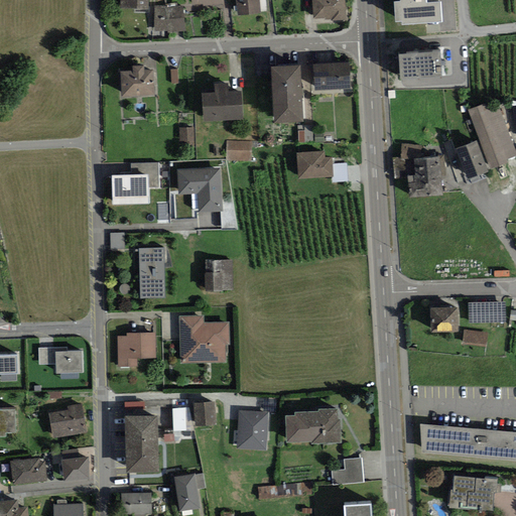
[(120,0),(120,9),(128,9),(148,10),(147,0),(120,0)]
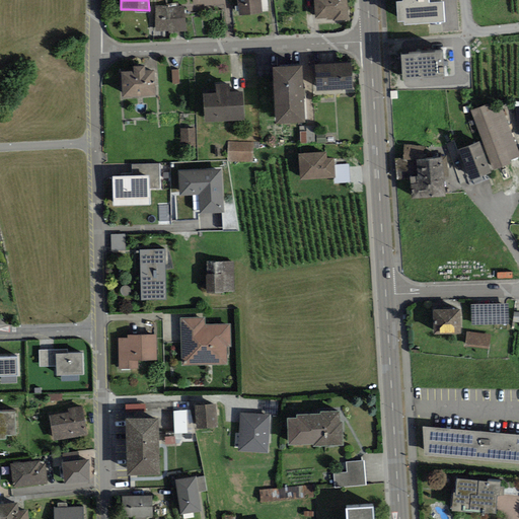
[(237,0),(239,16),(263,13),(261,0),(237,0)]
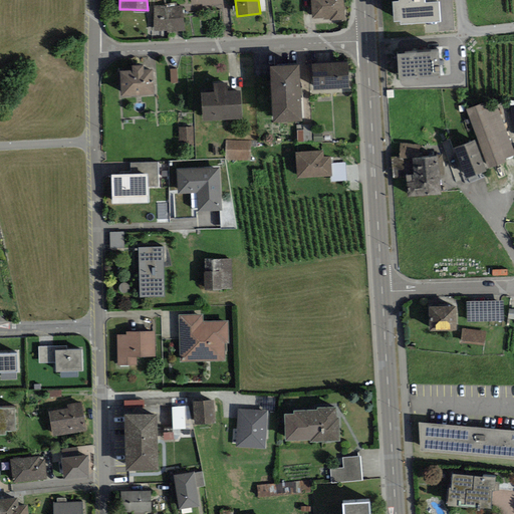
[(344,19),(344,17),(343,0),(310,0),(311,18),(323,18),(323,20),(330,20),(330,21),(344,21),(344,19)]
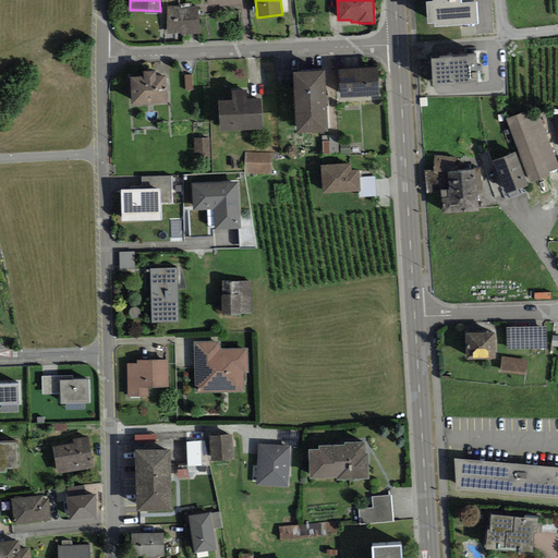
[(425,0),(427,24),(434,24),(434,27),(478,24),(477,2),(474,2),(474,0),(425,0)]
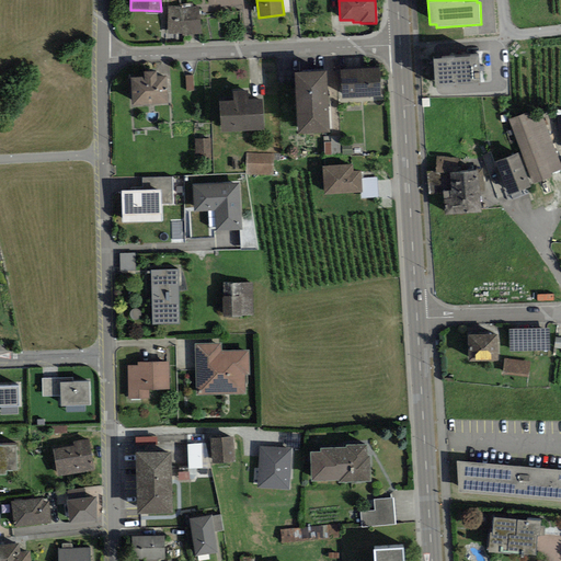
[(168,7),(168,34),(183,33),(183,35),(203,34),(198,7),(181,9),(181,6),(168,7)]
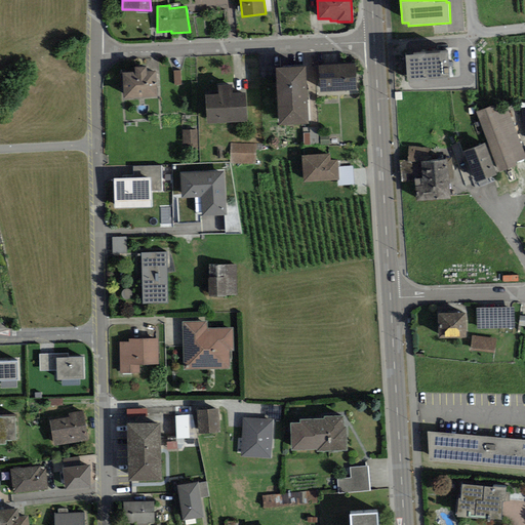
[(407,82),(449,79),(447,52),(405,55),(407,82)]
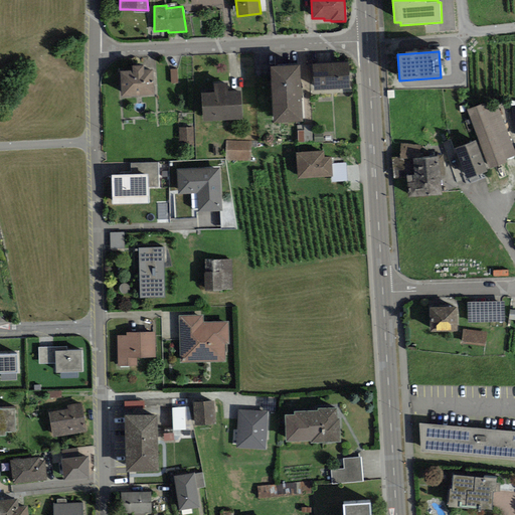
[(348,62),(312,64),(314,91),(349,89),(348,62)]
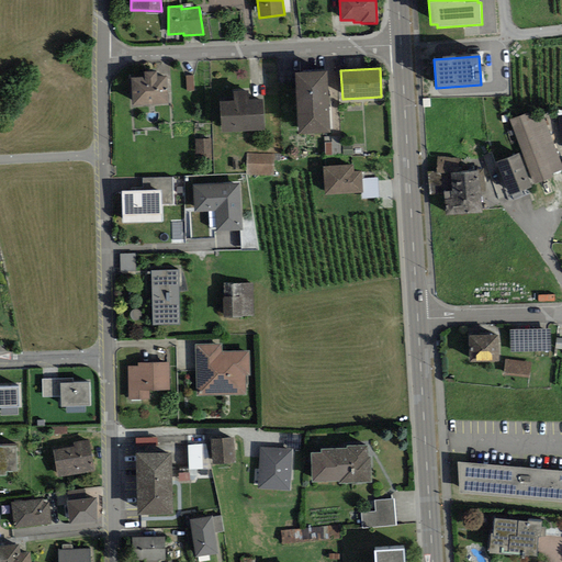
[(133,108),(169,105),(167,76),(157,77),(156,71),(144,72),(145,77),(131,78),(133,108)]
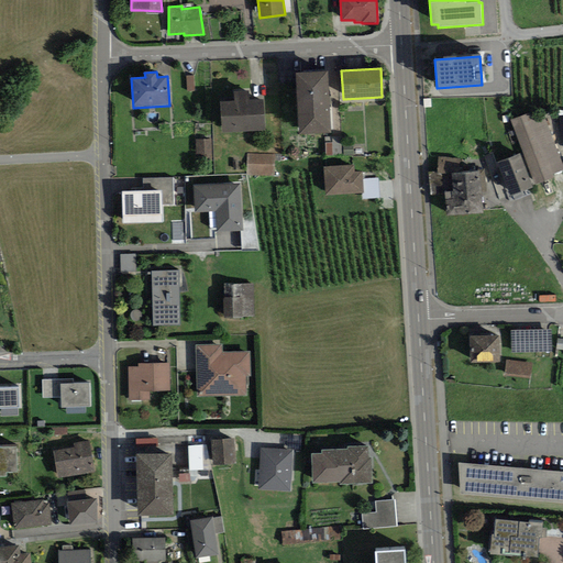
[(299,135),(331,133),(328,72),(296,73),(299,135)]
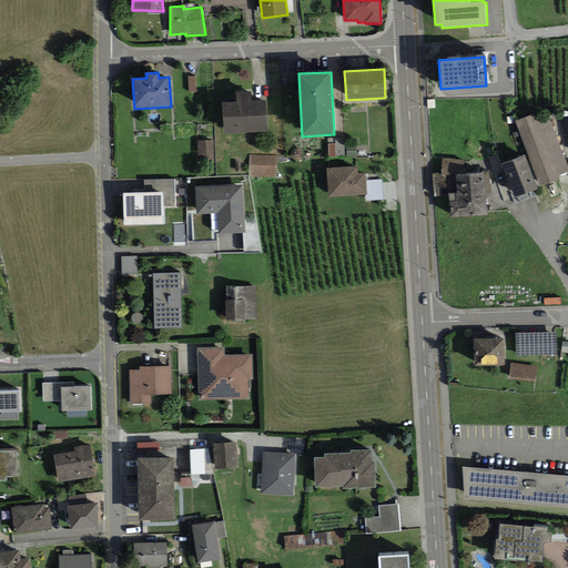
[(224,134),(267,132),(266,101),(251,102),(251,92),(236,92),(236,102),(223,103),(224,134)]
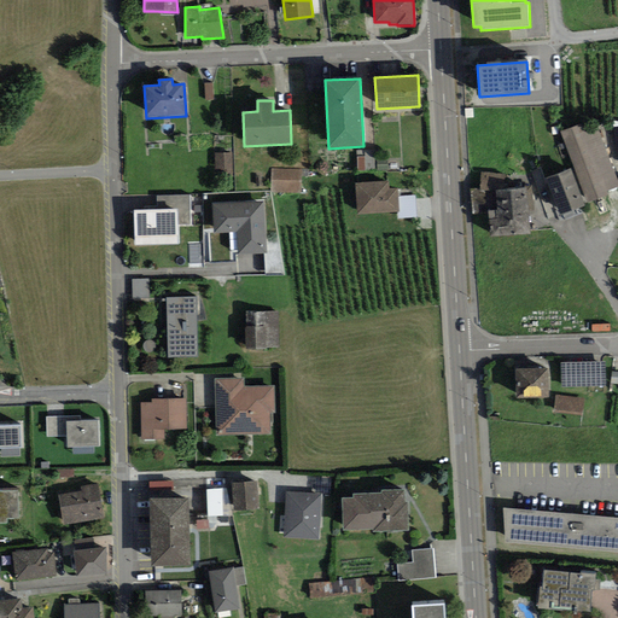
[(617,185),(593,120),(560,132),(588,203),(610,194),(607,191),(617,186),(617,185)]
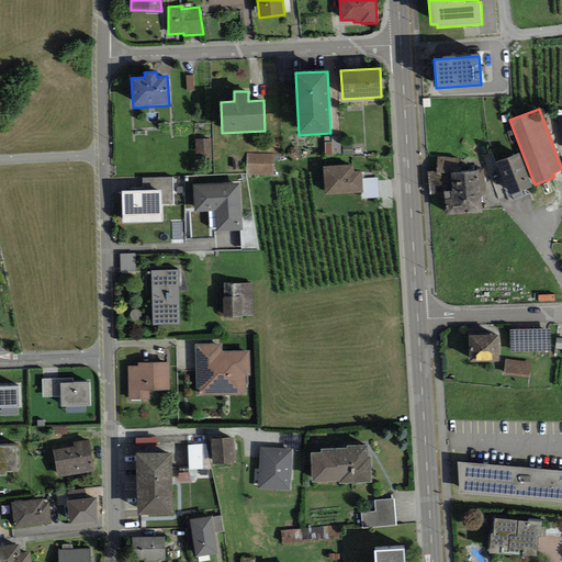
[(212,138),(194,138),(194,158),(212,158),(212,138)]
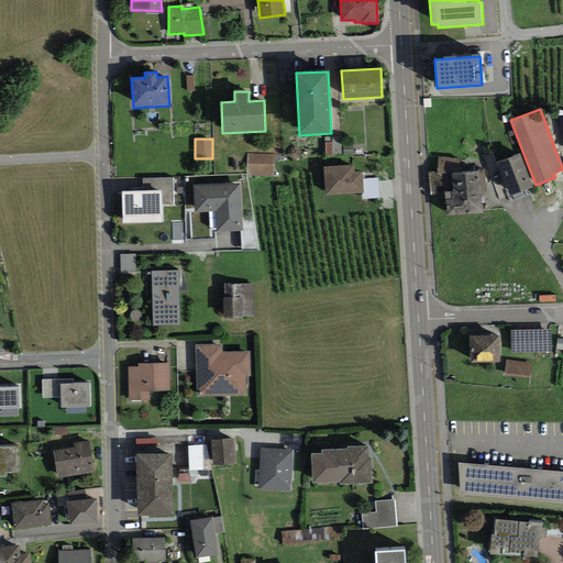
[(275,154),(247,154),(246,175),(275,176),(275,154)]
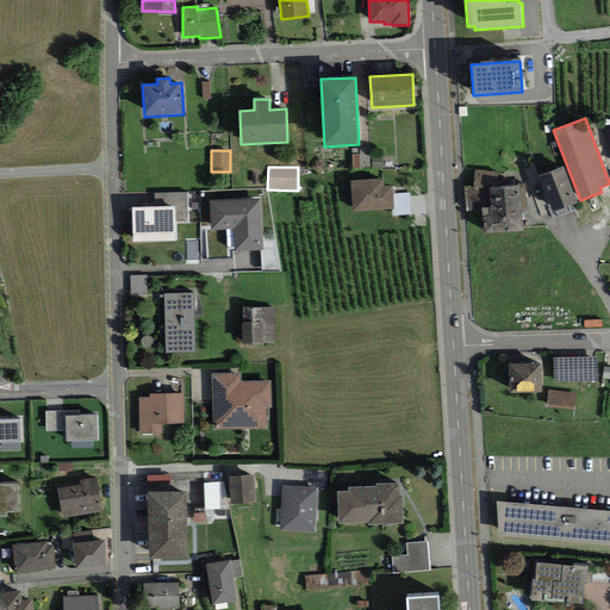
[(578,204),(562,167),(539,176),(554,213),(578,204)]
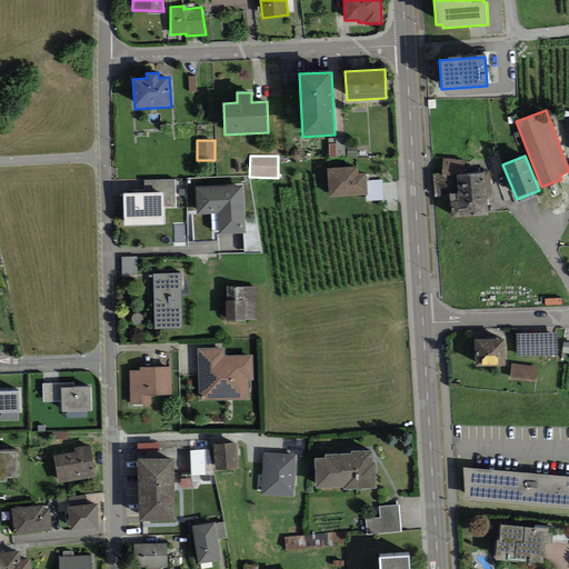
[(465,161),(442,159),(442,172),(441,176),(457,176),(463,175),(465,161)]
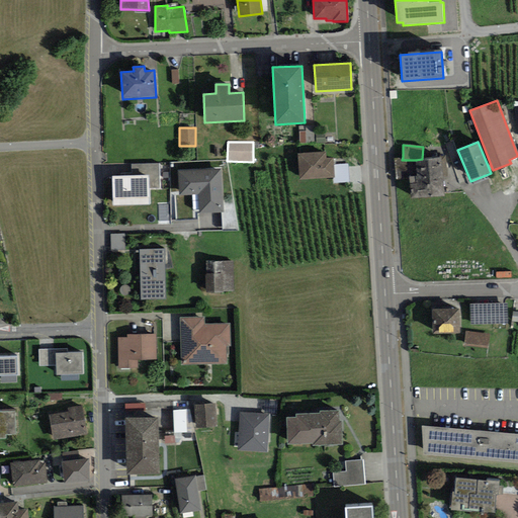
[(299,180),(334,178),(333,158),(326,158),(326,152),(297,153),(299,180)]
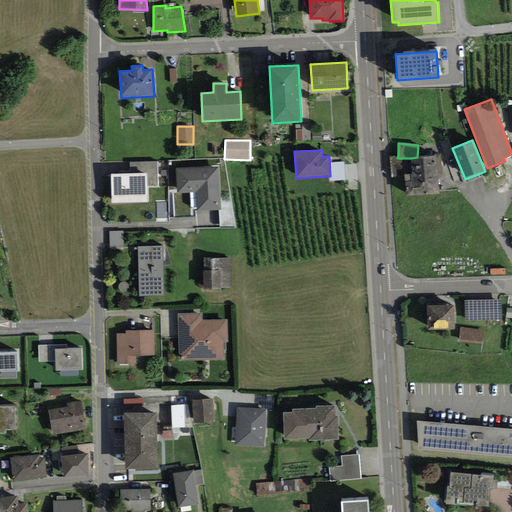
[(412,173),(411,158),(397,158),(398,155),(390,157),(391,179),(405,177),(404,174),(412,173)]
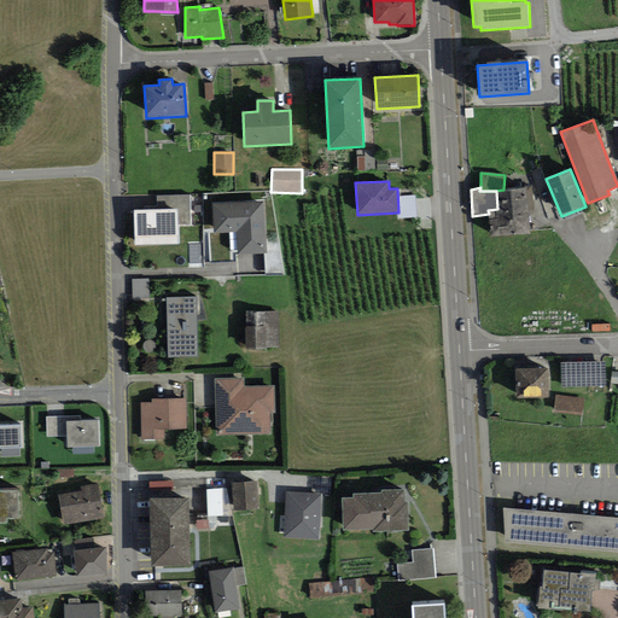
[(534,187),(525,188),(503,190),(496,191),(497,209),(488,210),(489,214),(490,238),(529,234),(529,228),(528,211),(535,211),(534,187)]
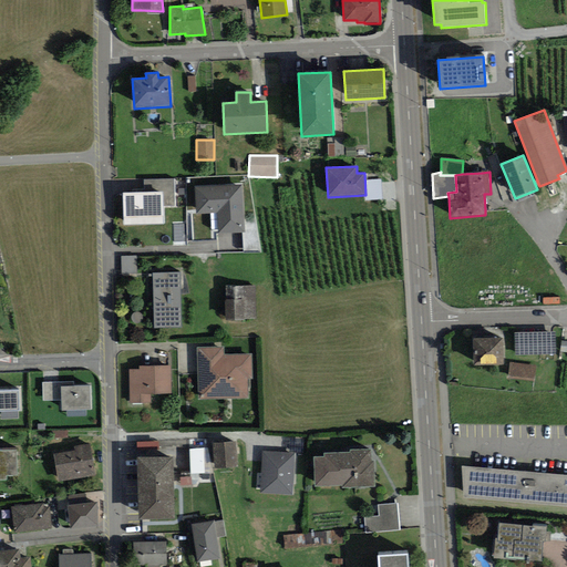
[(144,179),(144,193),(163,192),(163,207),(176,207),(175,179),(144,179)]
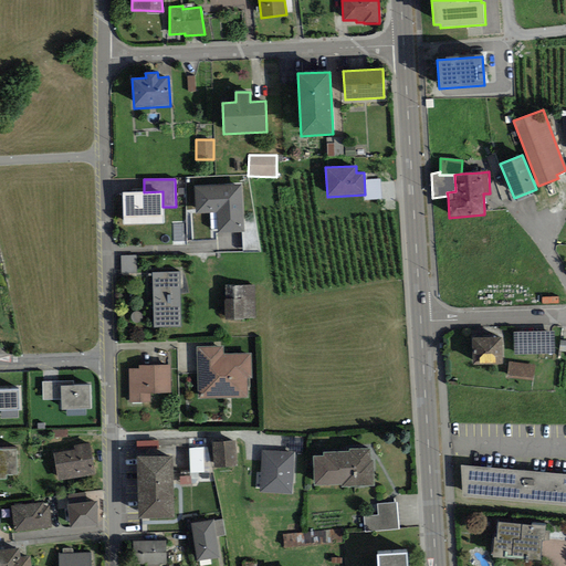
[(244,232),(241,185),(195,187),(196,213),(217,212),(218,234),(244,232)]
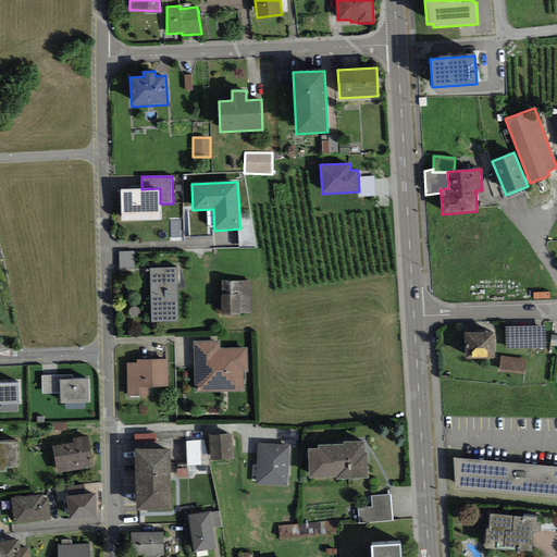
[(141,189),(120,189),(121,221),(160,220),(160,203),(160,188),(141,189)]
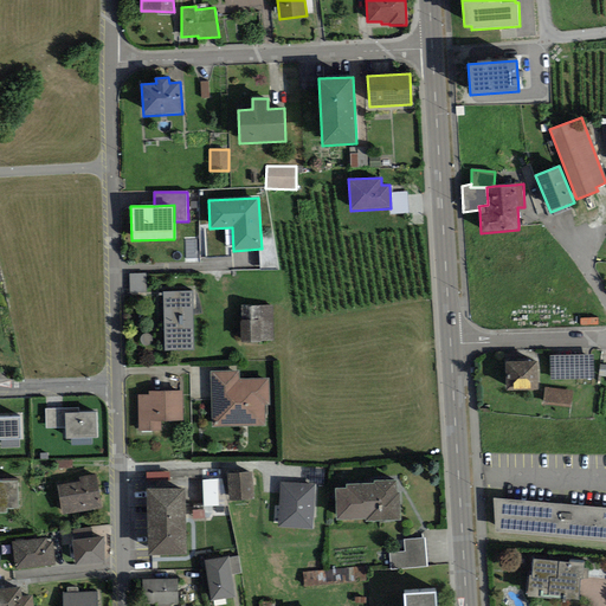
[(197,258),(197,240),(186,240),(186,259),(197,258)]
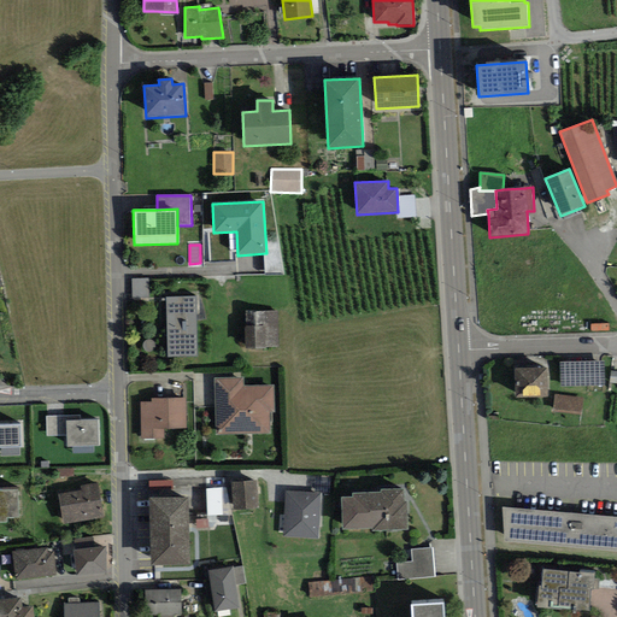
[(131,278),(133,298),(150,297),(148,278),(131,278)]
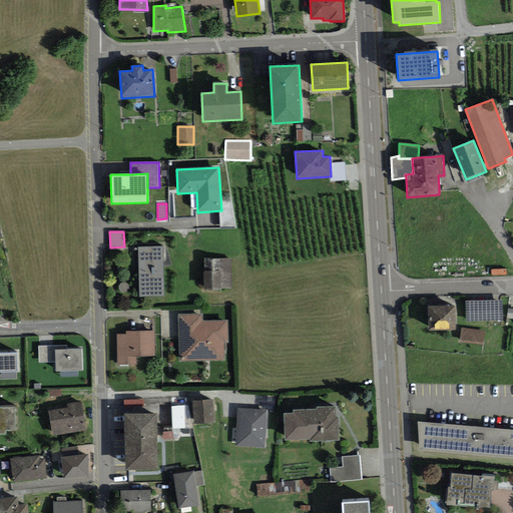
[(164,297),(163,246),(137,246),(139,298),(164,297)]
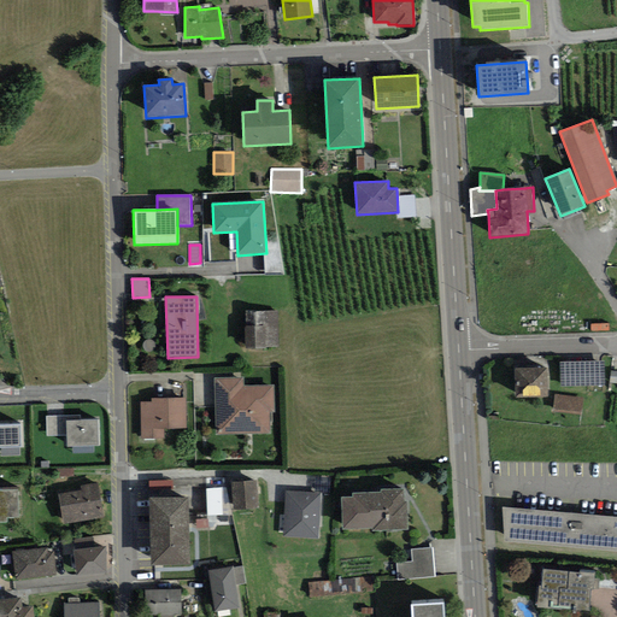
[(278,347),(277,311),(244,312),(246,348),(278,347)]
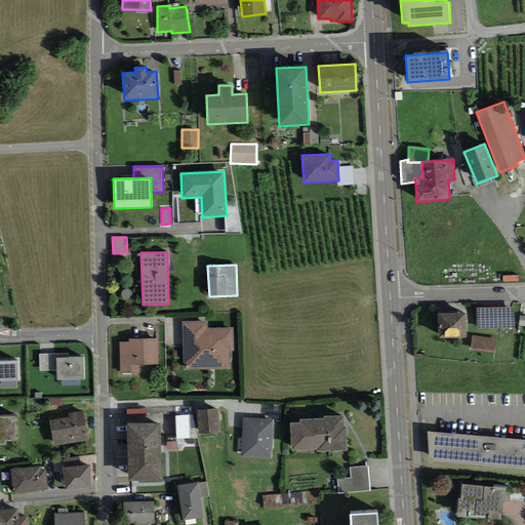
[(514,308),(476,309),(477,329),(515,328),(514,308)]
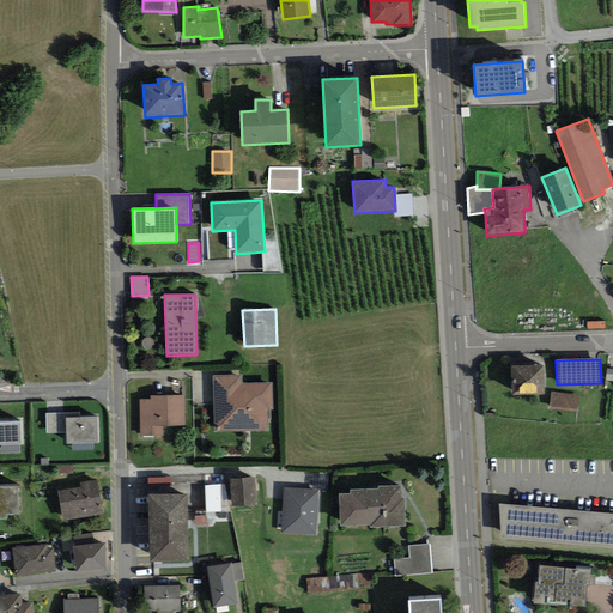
[(513,395),(544,395),(544,365),(511,366),(513,395)]
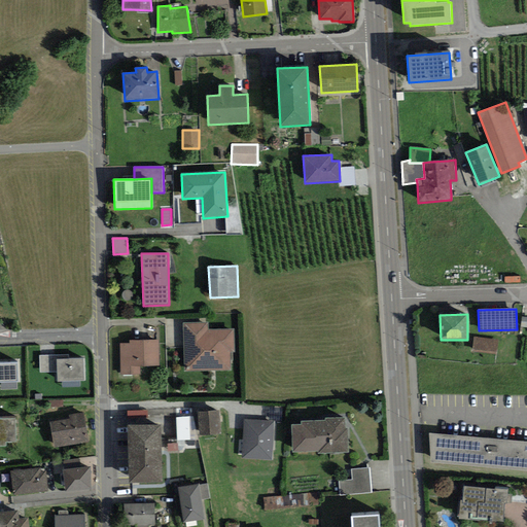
[(208,322),(182,323),(184,372),(231,371),(230,352),(235,352),(234,329),(208,329),(208,322)]
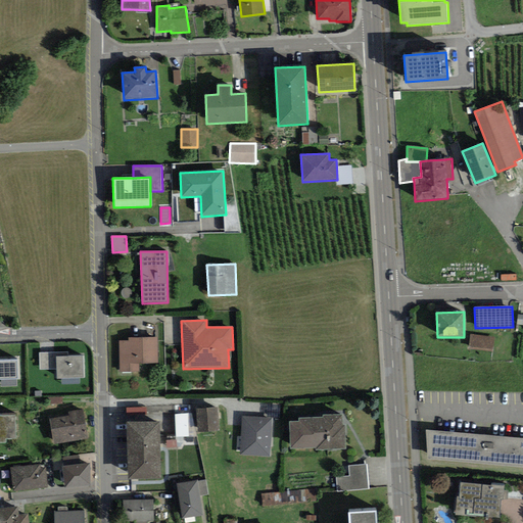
[(494,337),(470,334),(468,349),(492,352),(494,337)]
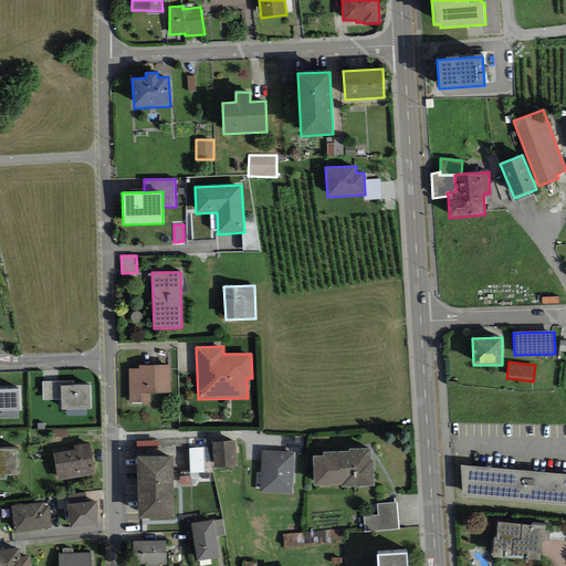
[(150,401),(150,394),(170,392),(170,365),(138,366),(138,369),(128,369),(129,402),(150,401)]
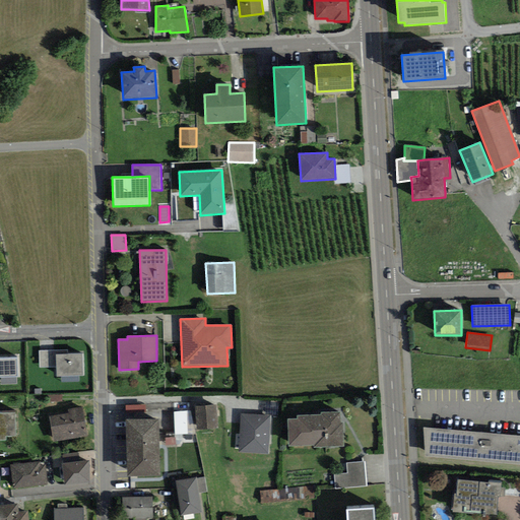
[(82,353),(67,354),(67,350),(39,351),(40,368),(56,367),(56,377),(83,376),(82,353)]
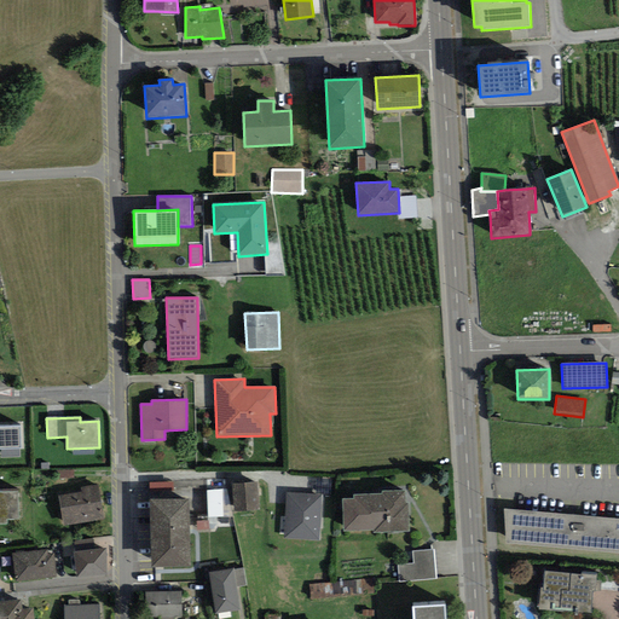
[(19,426),(0,426),(0,447),(1,449),(18,447),(21,447),(19,426)]
